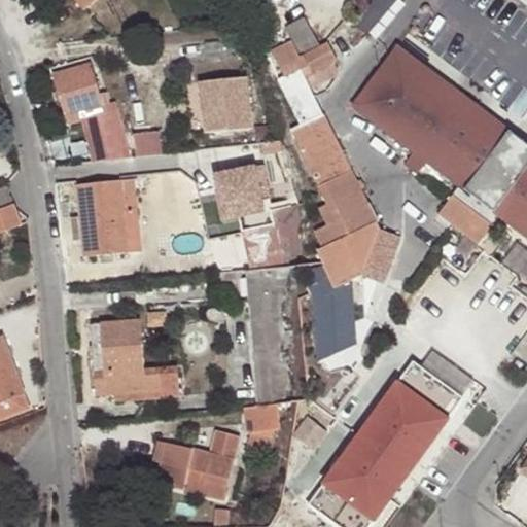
[(365,0),(351,20),(370,34),(395,0),(365,0)]
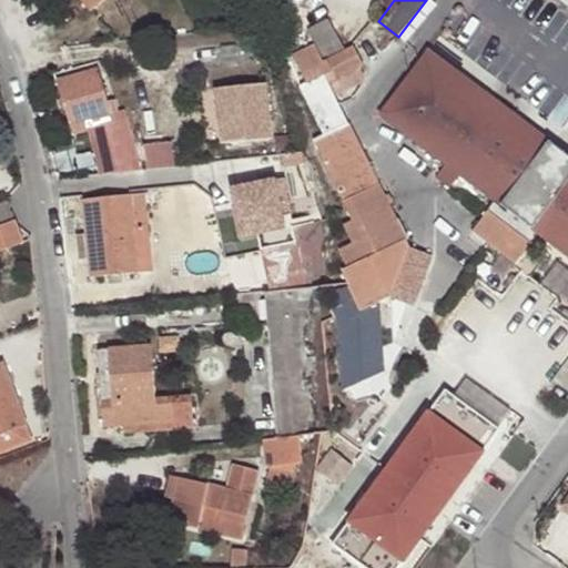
[(306,30),(310,40),(331,27),(328,19),(306,30)]
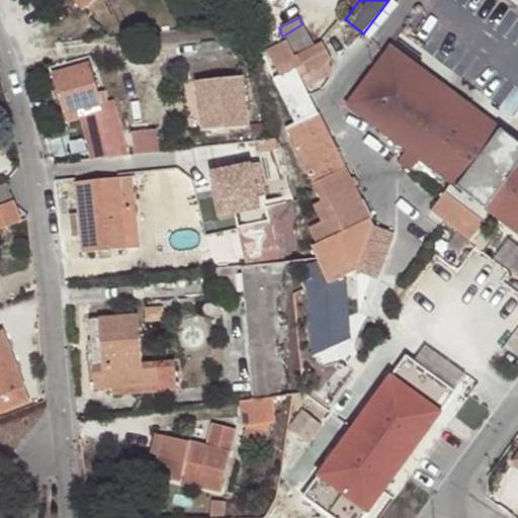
[(330,61),(322,45),(316,47),(301,24),(282,36),(284,39),(269,49),(269,51),(280,75),(272,79),(293,122),(318,113),(298,76),(330,61)]
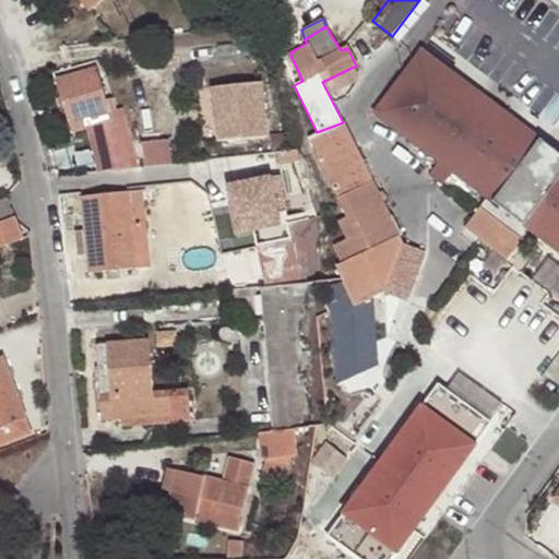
[(488,199),(465,229),(507,261),(530,230),(558,252),(558,154),(421,51),(375,115),(488,199)]
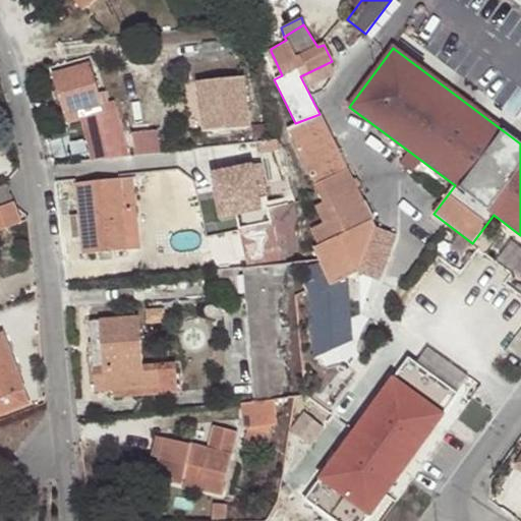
[(92,161),(130,156),(115,101),(110,103),(106,93),(99,93),(90,63),(52,74),(66,121),(80,118),(92,161)]
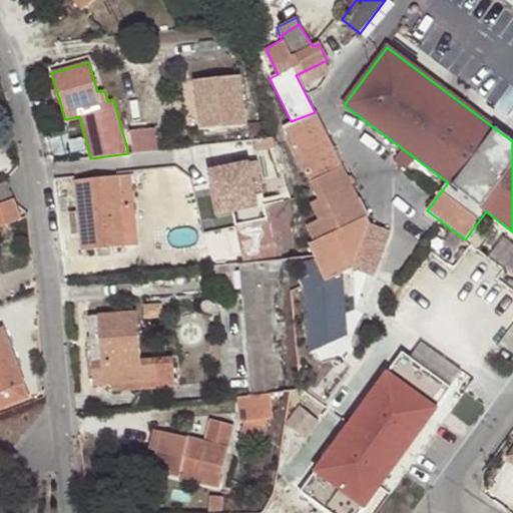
[(240,74),(195,80),(200,130),(245,124),(240,74)]
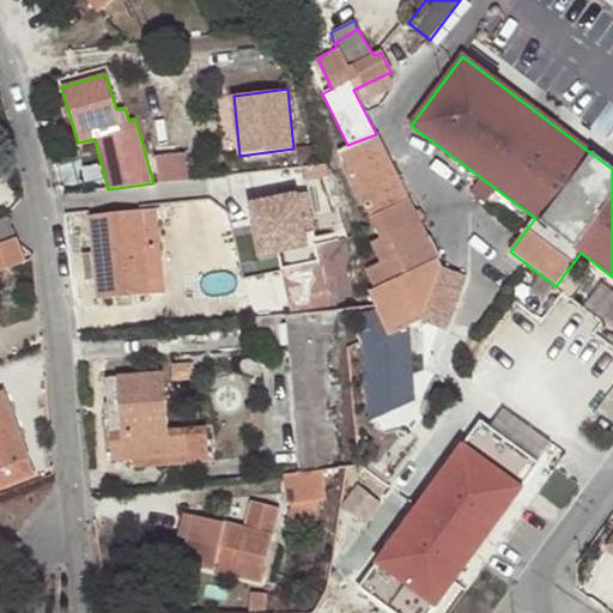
[(376,134),(337,151),(370,216),(410,199),(376,134)]
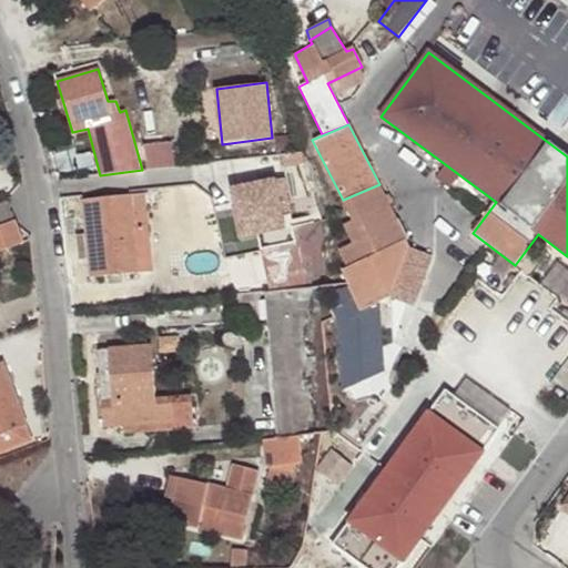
[(151,166),(179,164),(176,140),(149,143),(151,166)]
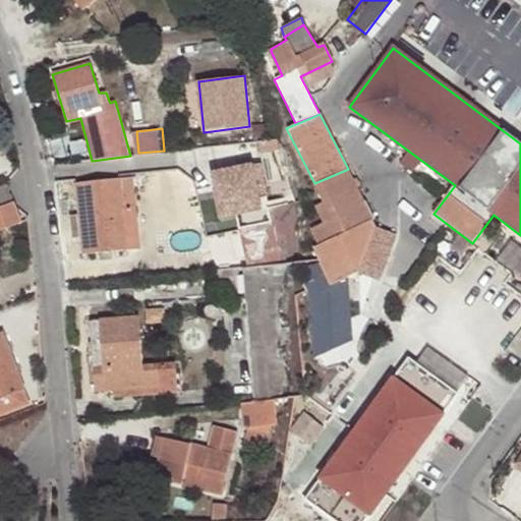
[(269,196),(268,191),(277,189),(273,175),(265,177),(262,165),(227,173),(240,230),(269,224),(266,210),(283,205),(280,192),(269,196)]
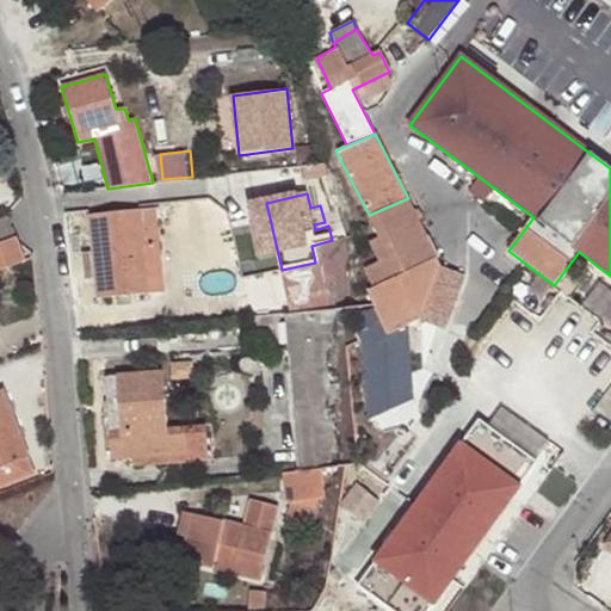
[(437,258),(408,198),(369,215),(378,236),(369,241),(377,263),(363,269),(370,288),(437,258)]
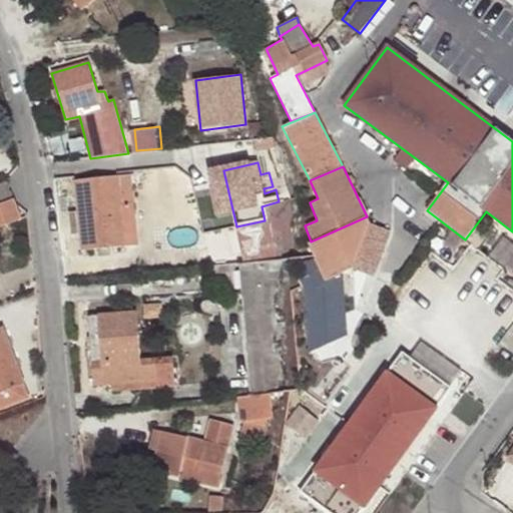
[(96,248),(109,247),(136,245),(133,202),(121,204),(118,175),(73,180),(76,211),(68,212),(70,234),(78,234),(80,249),(96,248)]
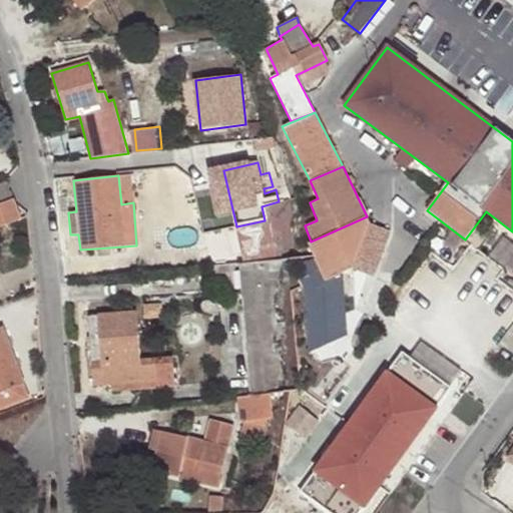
[(0,201),(11,198),(6,183),(0,184),(0,201)]
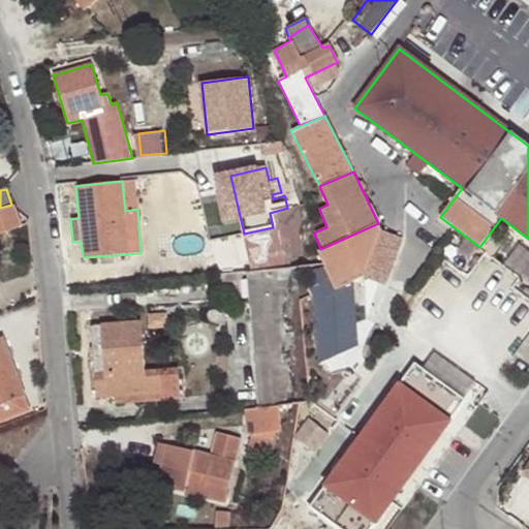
[(287,208),(270,213),(273,227),(244,234),(232,236),(239,265),(251,262),(252,272),(278,269),(314,266),(311,201),(287,208)]
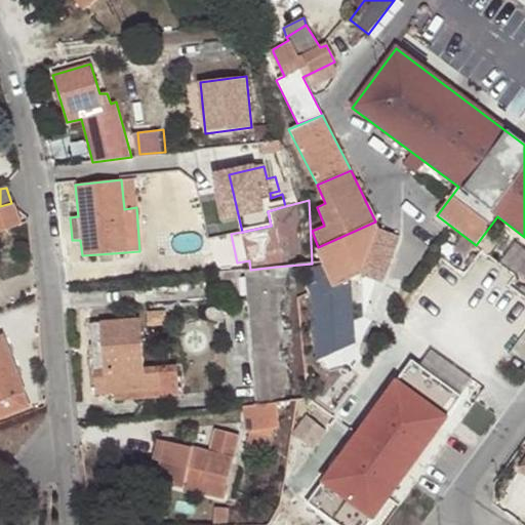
[(0,235),(21,227),(11,203),(0,206),(0,235)]
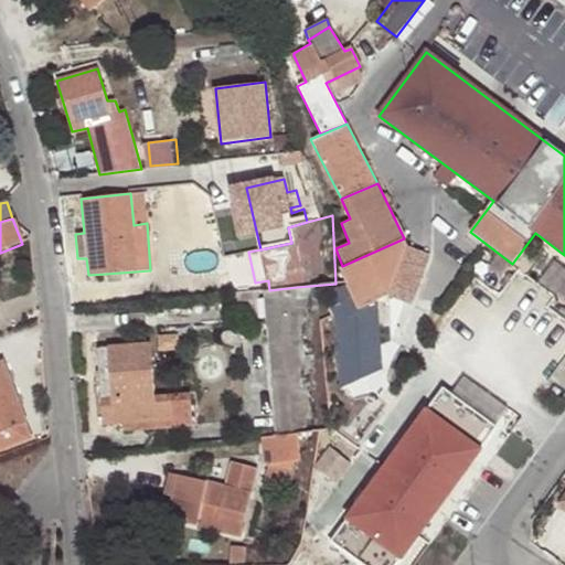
[(342,266),(339,267),(345,283),(356,307),(377,295),(388,289),(413,299),(430,252),(404,238),(342,266)]
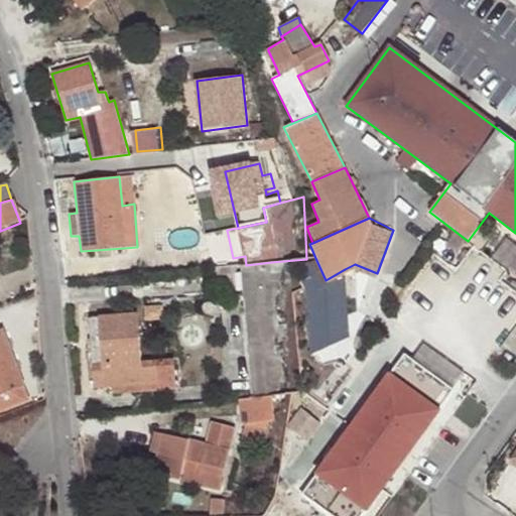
[(112,257),(110,249),(97,250),(98,258),(112,257)]
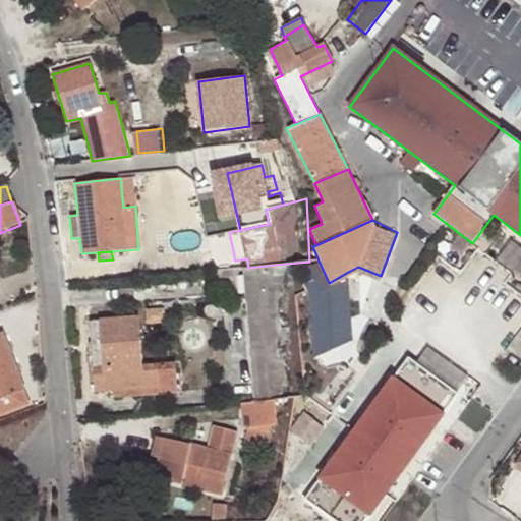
[(348,272),(329,283),(319,261),(297,269),(306,292),(313,356),(352,340),(348,272)]
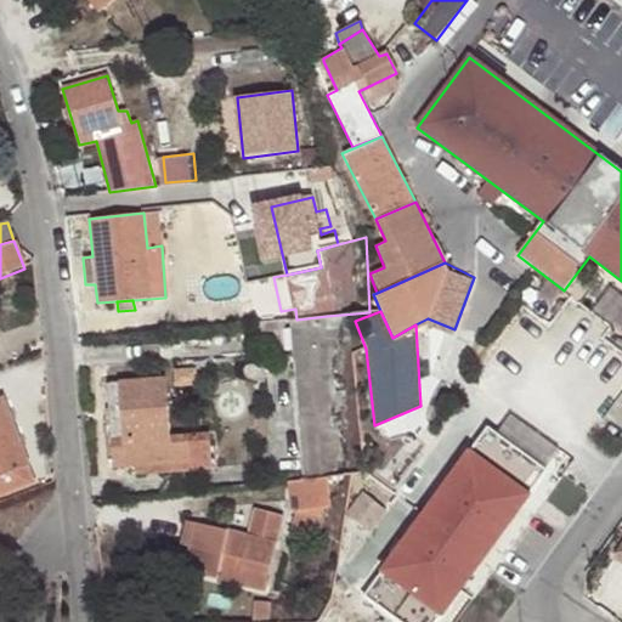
[(327,316),(297,320),(290,321),(297,382),(328,379),(327,316)]
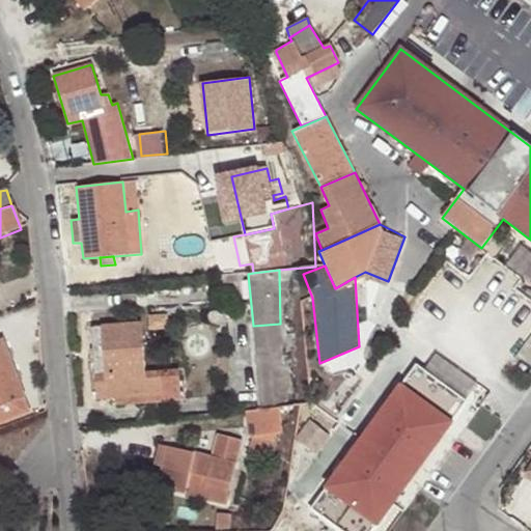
[(166,327),(165,314),(149,316),(150,328),(166,327)]
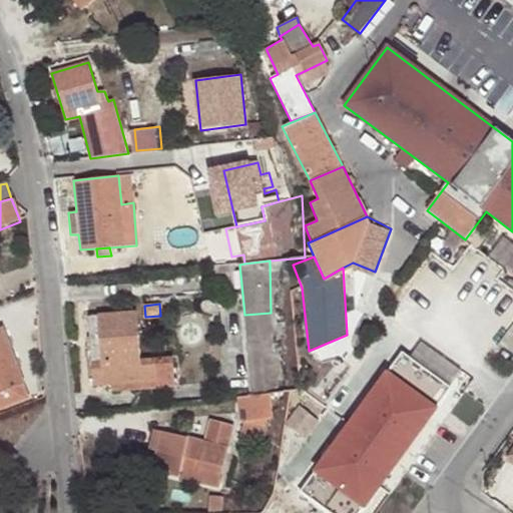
[(92,384),(110,383),(147,381),(148,388),(173,387),(171,359),(141,361),(136,313),(87,316),(92,384)]
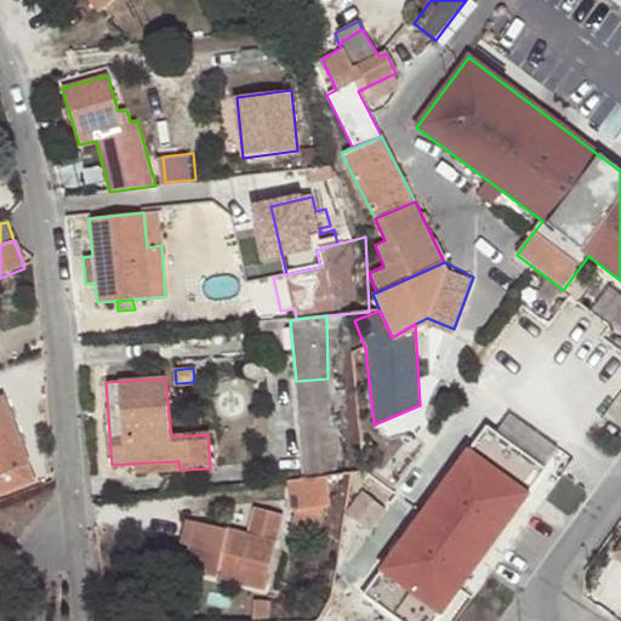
[(329,425),(328,379),(296,381),(300,427),(329,425)]
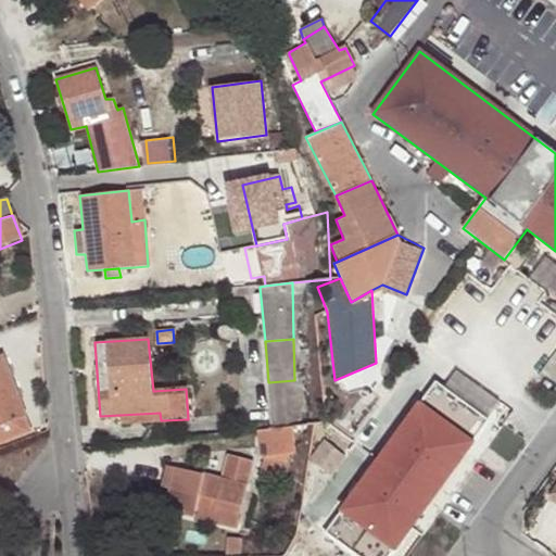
[(0,355),(0,443),(29,430),(24,417),(25,416),(1,355),(0,355)]
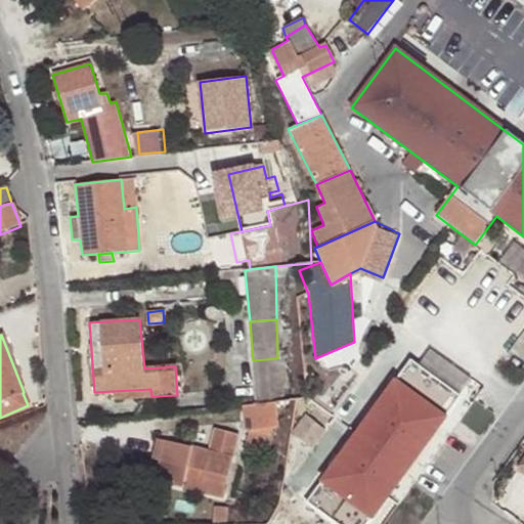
[(307,497),(343,523),(365,523),(461,395),(410,357),(307,497)]
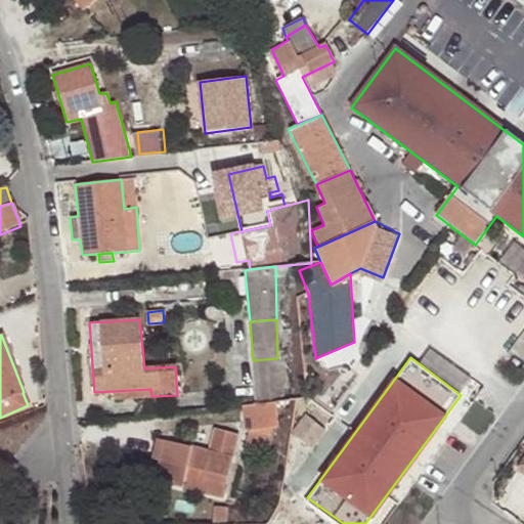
[(281,401),(282,382),(277,358),(253,360),(256,403),(274,402),(281,401)]
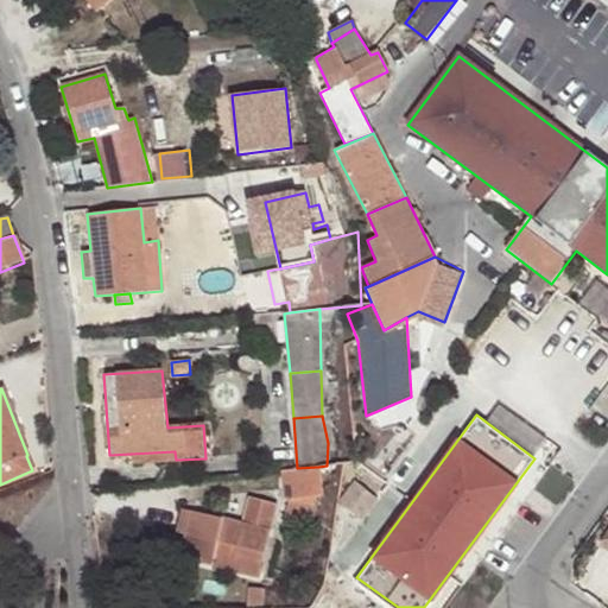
[(175,451),(131,454),(132,462),(176,460),(175,451)]
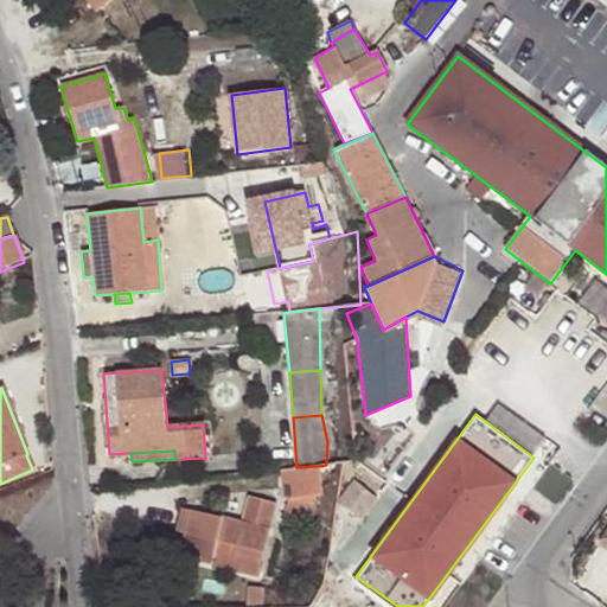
[(317,493),(323,493),(318,466),(296,467),(281,470),(285,498),(287,498),(317,493)]
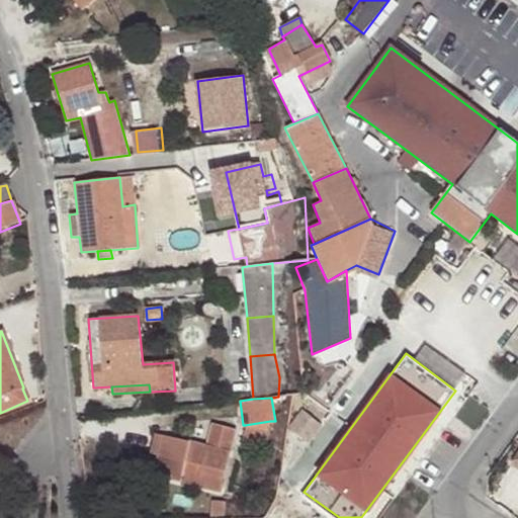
[(264,446),(270,421),(245,425),(242,442),(264,446)]
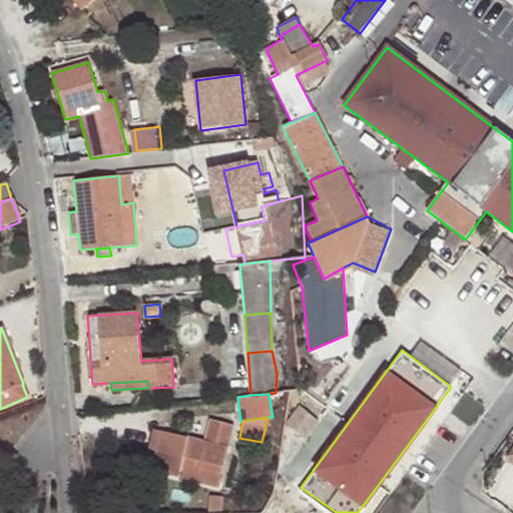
[(204,440),(161,430),(155,449),(157,449),(152,469),(218,485),(232,424),(209,418),(204,440)]
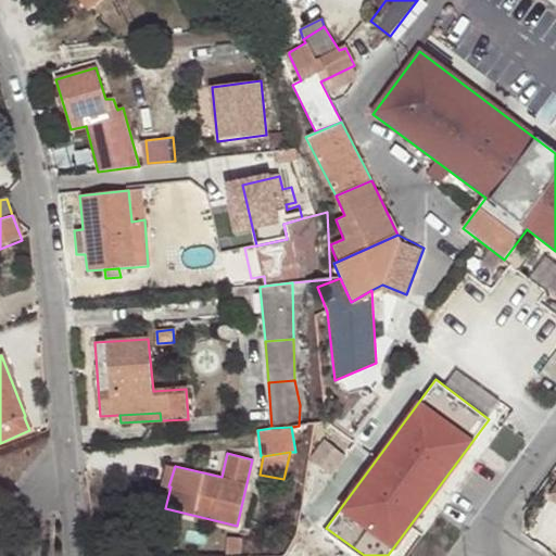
[(168,487),(175,466),(166,464),(161,484),(168,487)]
